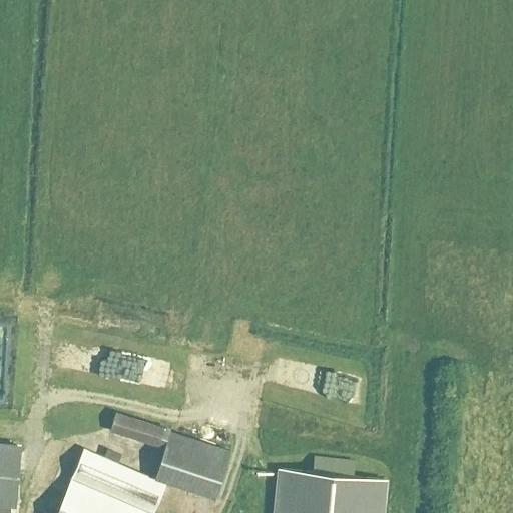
[(176,387),(187,382),(181,369),(170,375),(176,387)]
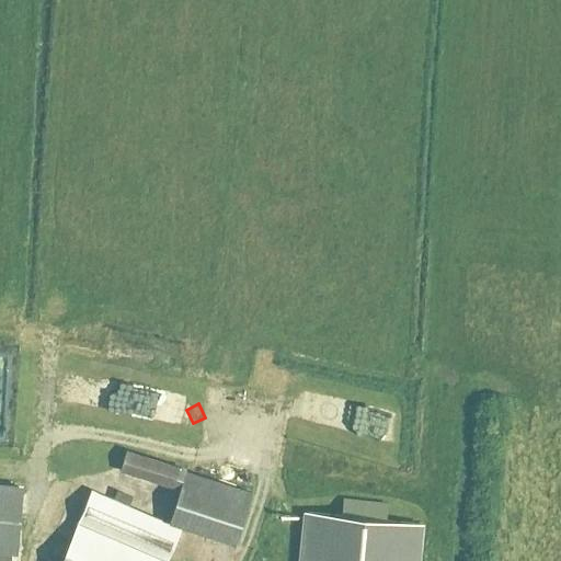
[(236,541),(253,493),(130,448),(124,467),(180,487),(168,517),(236,541)]
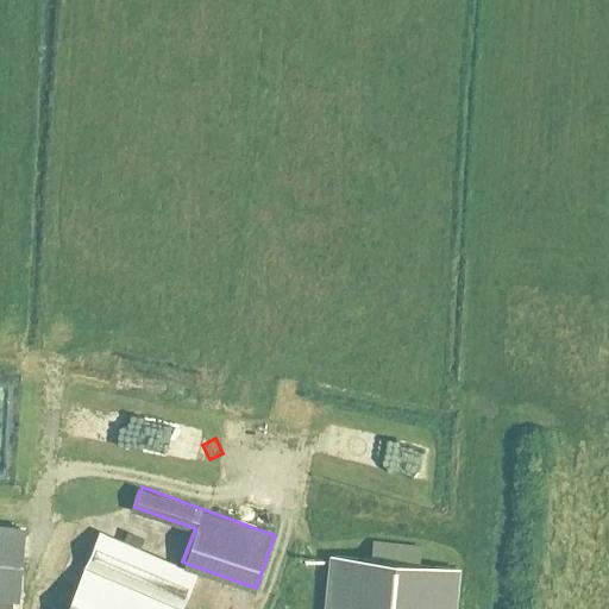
[(0,525),(0,608),(12,608),(14,598),(18,598),(18,592),(20,592),(25,527),(0,525)]
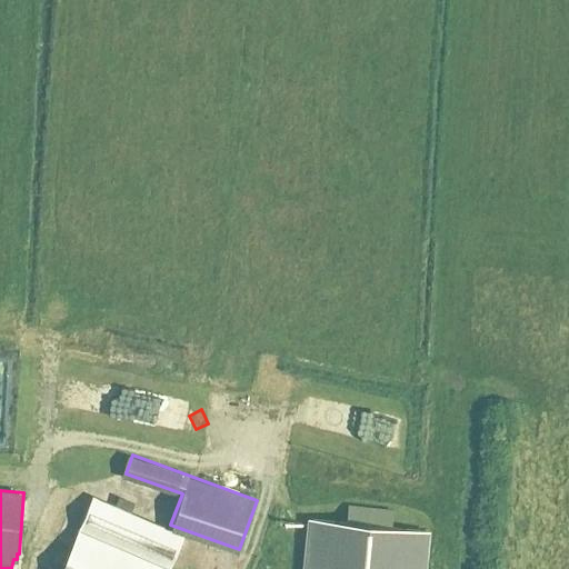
[(168,568),(182,536),(92,497),(61,568),(168,568)]
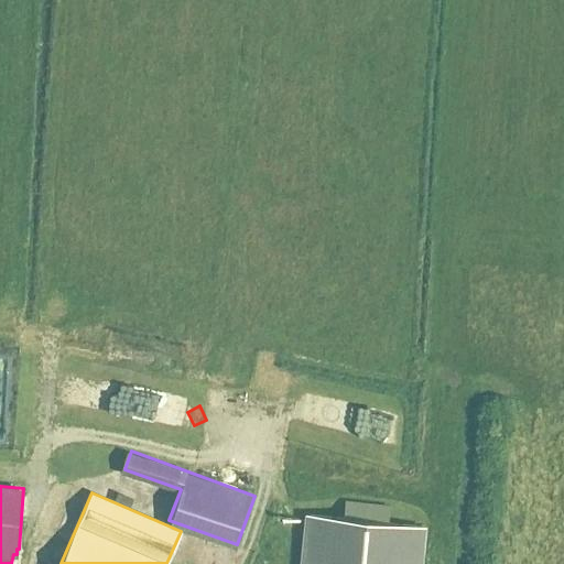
[(310,514),(304,563),(419,563),(423,527),(310,514)]
